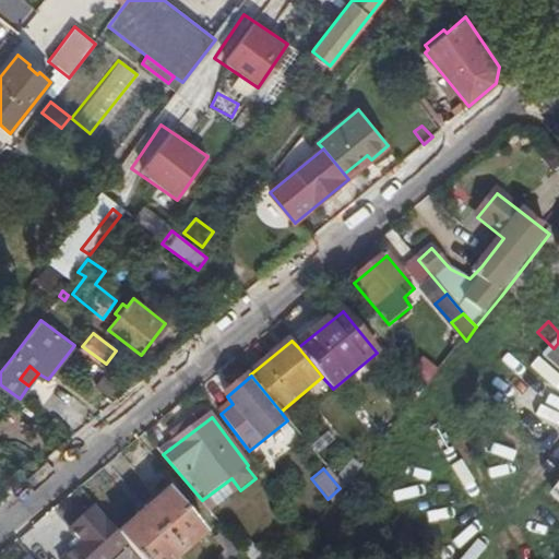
[(158,497),(119,531),(122,535),(154,508),(174,491),(169,488),(158,497)]
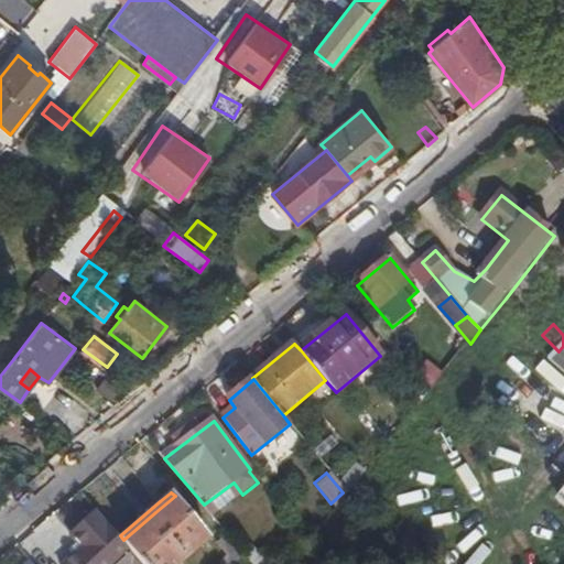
[(155,512),(123,540),(132,550),(143,563),(181,563),(210,538),(175,496),(155,512)]
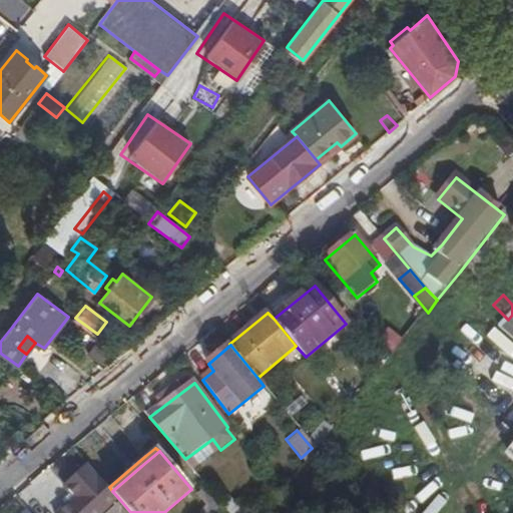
[(105,512),(115,504),(100,483),(80,498),(76,494),(68,501),(71,505),(63,512),(105,512)]
